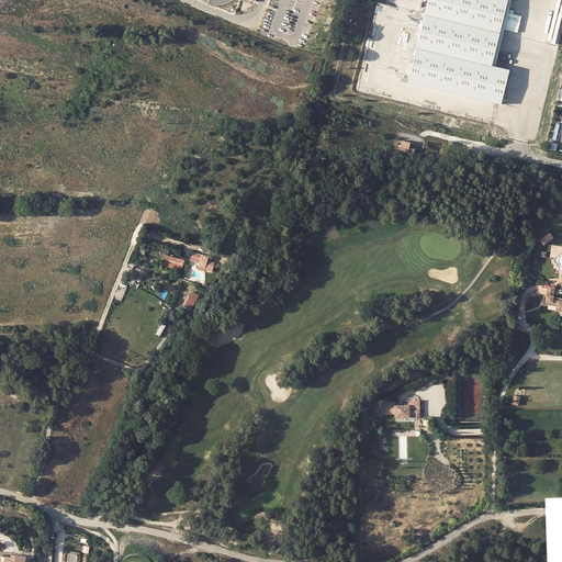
[(493,65),(507,0),(428,0),(408,81),(495,102),(501,103),(509,69),(493,65)]
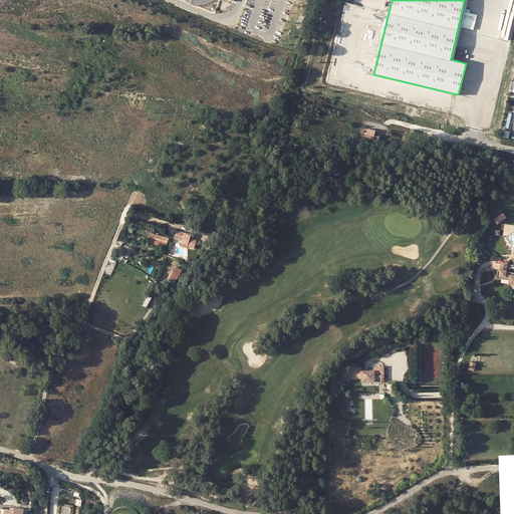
[(378,142),(381,132),(367,129),(364,138),(378,142)]
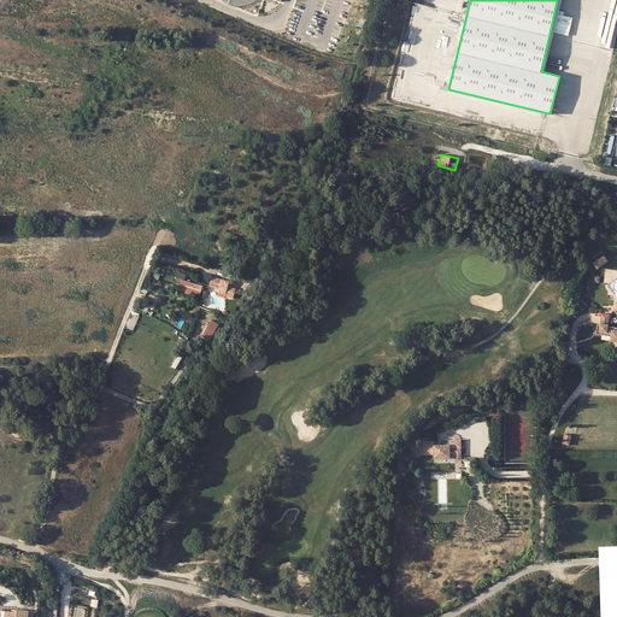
[(597,270),(609,262),(604,256),(593,264),(597,270)]
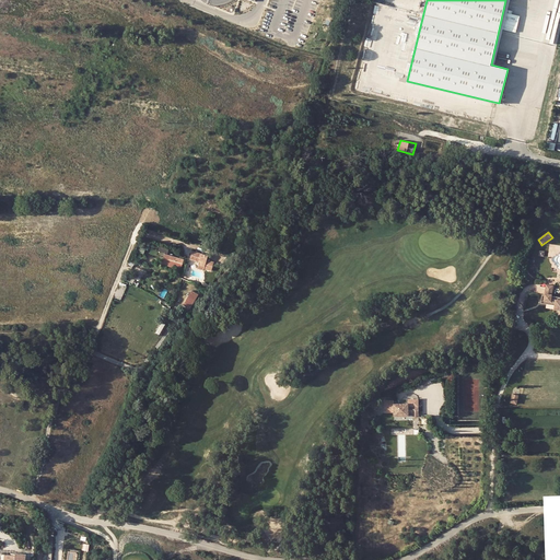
[(199,265),(206,266),(206,268),(213,270),(216,260),(208,259),(209,255),(194,251),(191,259),(200,261),(199,265)]
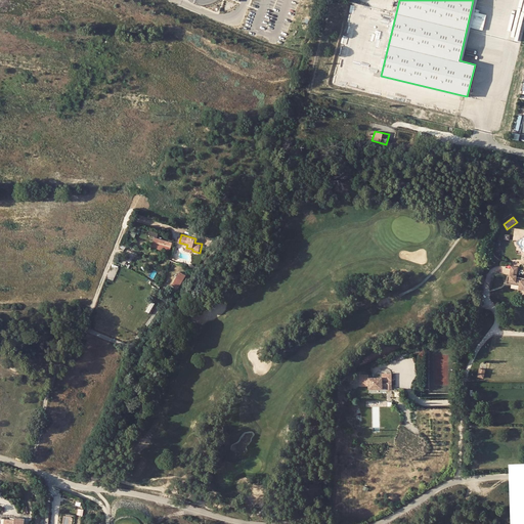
[(156,238),(154,245),(159,247),(171,249),(173,243),(161,239),(156,238)]
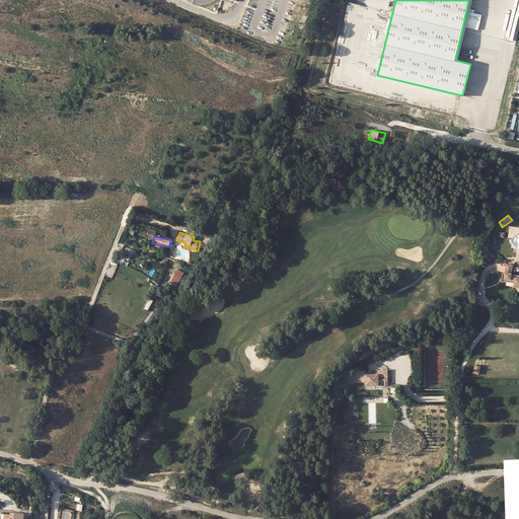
[(518,276),(511,275),(513,264),(505,264),(504,275),(502,275),(502,281),(514,282),(513,287),(518,287),(518,276)]
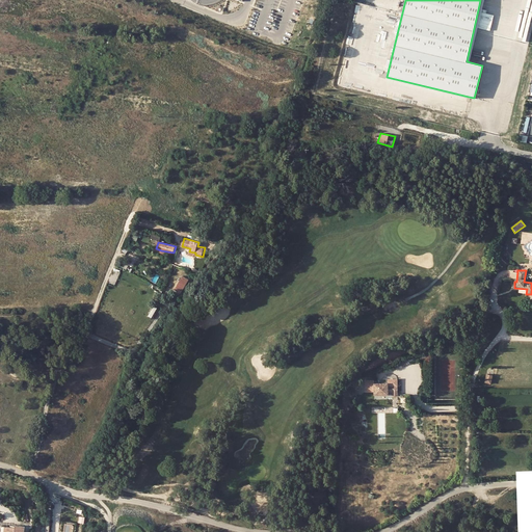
[(180,287),(179,290),(182,292),(188,281),(186,280),(187,278),(183,276),(178,286),(180,287)]
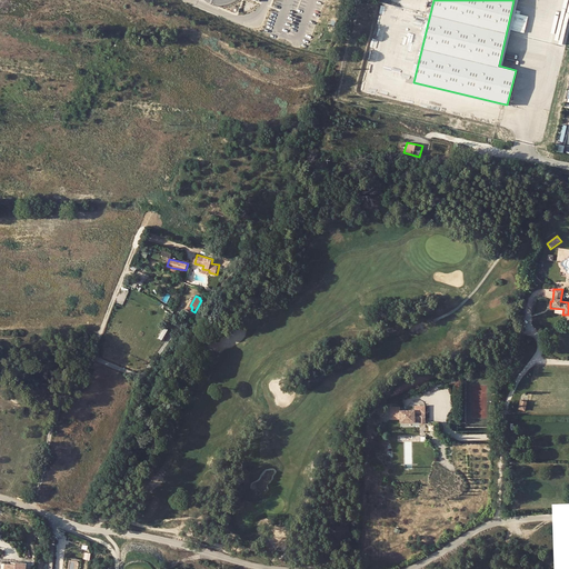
[(420,418),(426,418),(426,412),(416,412),(415,409),(400,409),(400,422),(416,422),(416,418),(420,418)]
